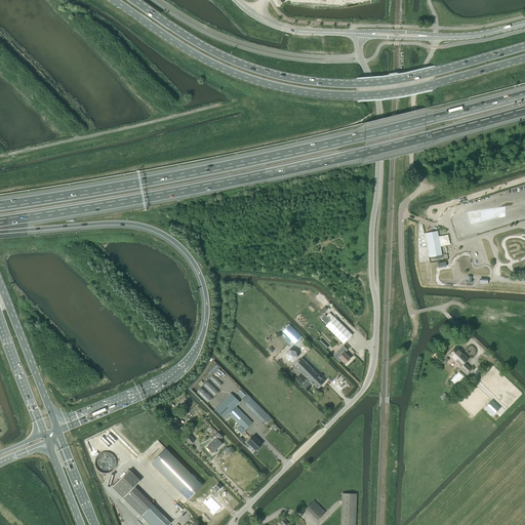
[(426,234),(430,257),(442,254),(437,231),(426,234)]
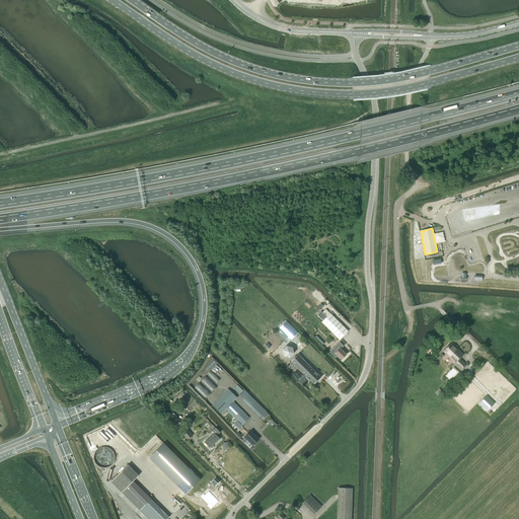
[(320,311),(317,315),(322,320),(326,316),(320,311)]
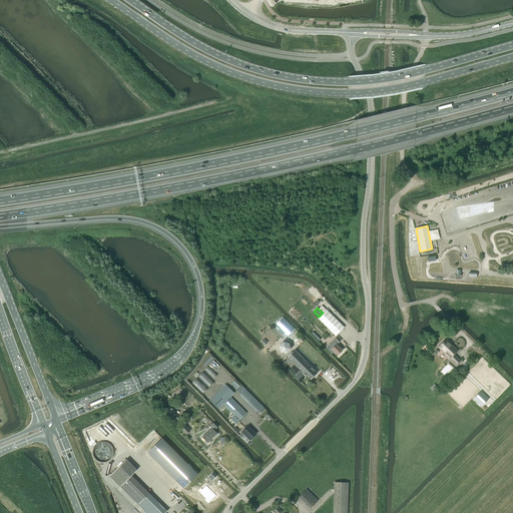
[(327,310),(318,319),(336,336),(344,327),(327,310)]
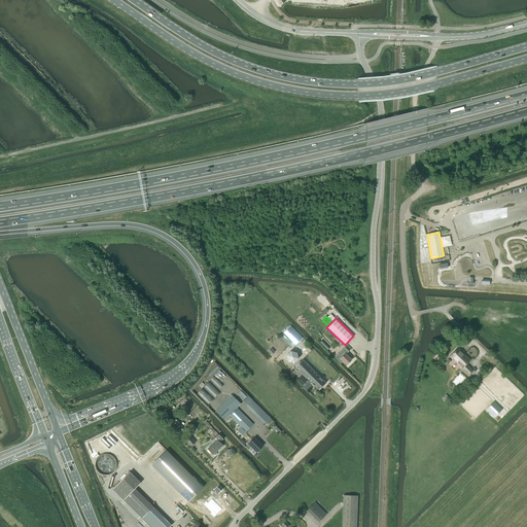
[(290,326),(284,332),(295,345),(303,339),(290,326)]
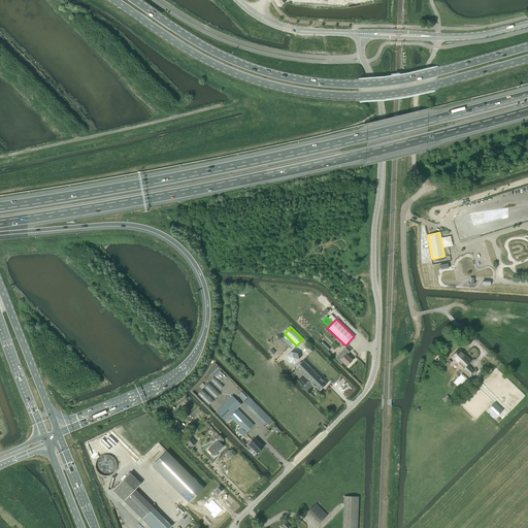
[(345,348),(335,358),(341,364),(342,362),(343,362),(347,365),(352,361),(345,355),(349,352),(345,348)]
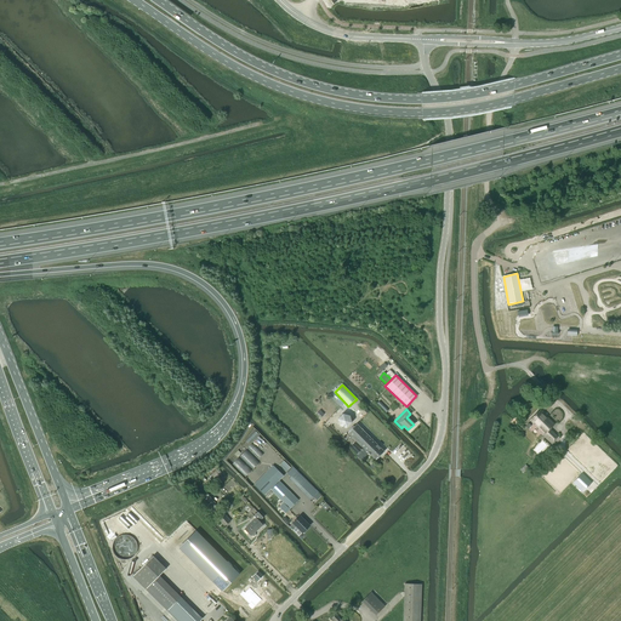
[(554,425),(545,415),(545,414),(540,410),(530,420),(535,425),(535,423),(545,434),(552,442),(558,437),(550,429),(554,425)]
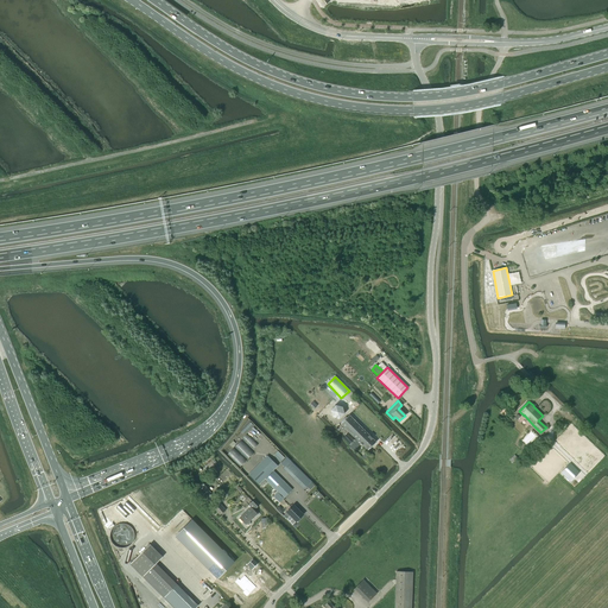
[(341,416),(342,413),(341,411),(341,410),(340,409),(339,407),(337,406),(336,406),(334,406),(333,406),(331,407),(330,409),(329,410),(329,411),(329,412),(329,415),(329,416),(330,417),(331,418),(333,419),(335,419),(336,419),(337,419),(340,417),(341,416)]
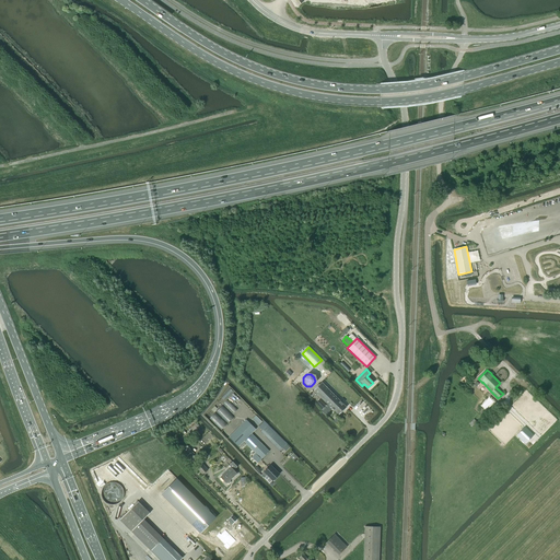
[(322,382),(314,391),(328,405),(327,406),(327,405),(325,406),(319,400),(316,404),(319,407),(321,407),(323,409),(322,410),(323,411),(322,411),(326,415),(331,409),(338,415),(347,407),(322,382)]
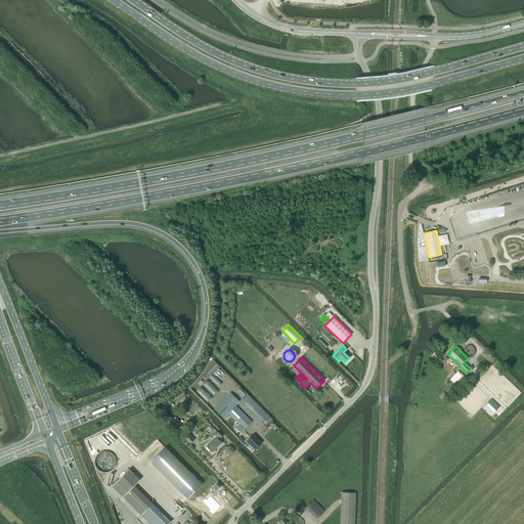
[(239,389),(235,392),(242,398),(245,394),(239,389)]
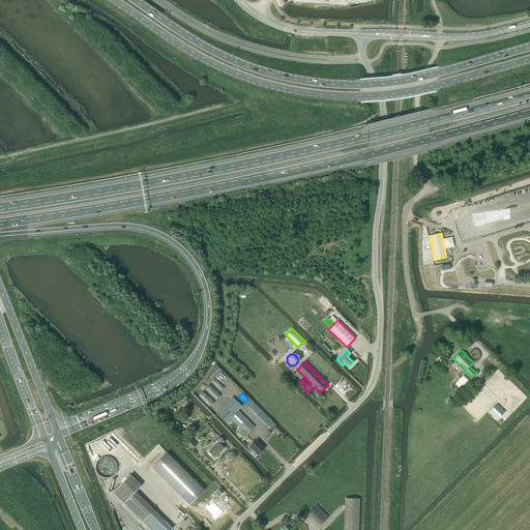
[(233,398),(216,414),(226,422),(235,413),(236,414),(232,418),(242,429),(241,430),(238,433),(243,438),(255,428),(238,411),(237,412),(236,412),(241,407),(233,398)]
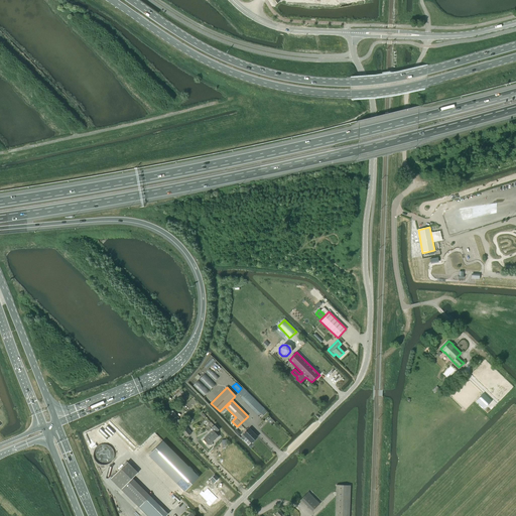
[(240,398),(253,411),(258,415),(264,409),(243,388),(238,393),(242,396),(240,398)]
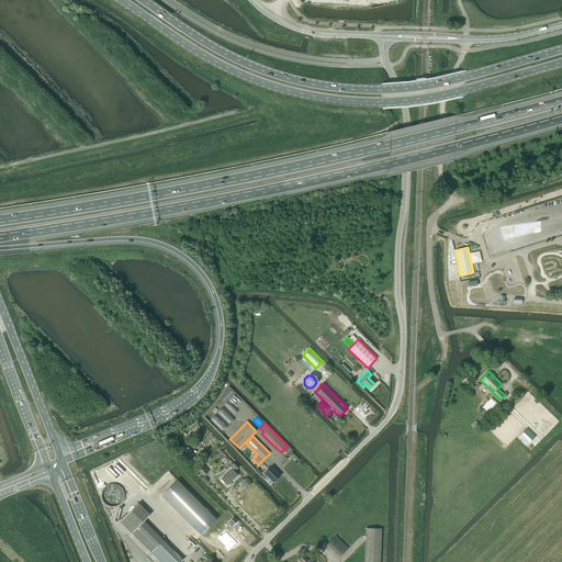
[(190,430),(189,433),(192,437),(200,429),(197,425),(190,430)]
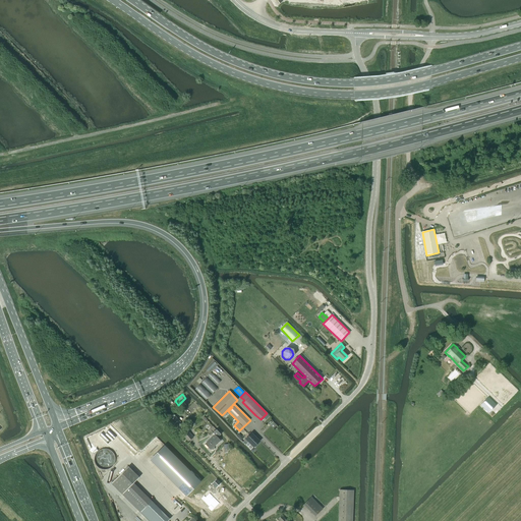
[(488,413),(497,405),(487,397),(480,405),(488,413)]
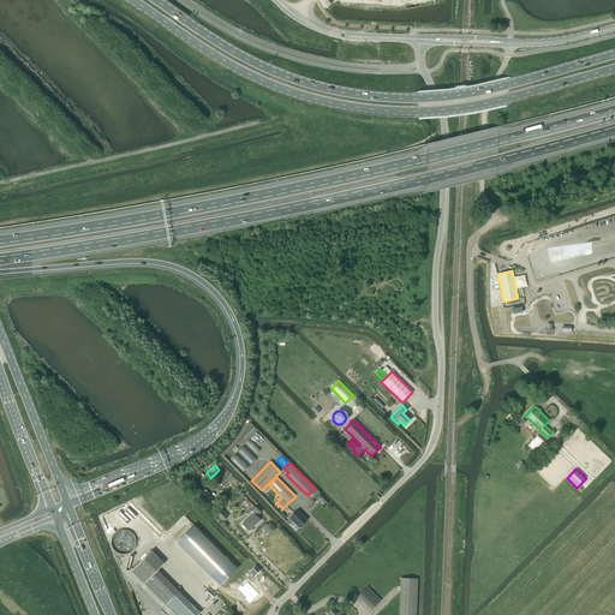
[(210,507),(215,502),(212,500),(214,499),(204,489),(198,495),(210,507)]
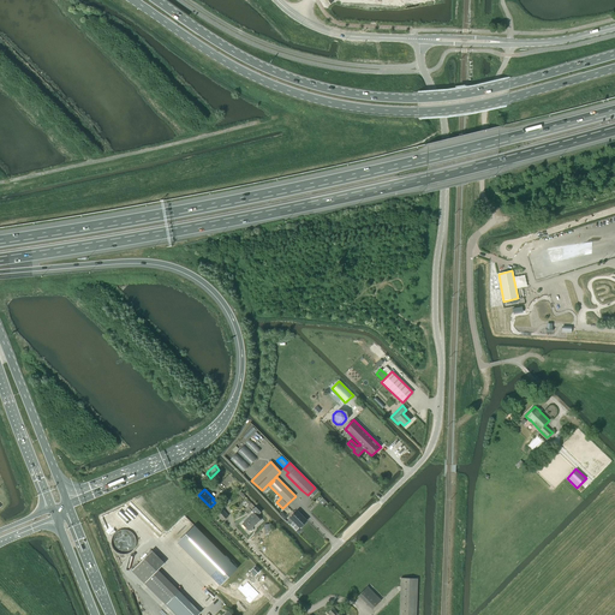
[(254,513),(243,524),(249,531),(250,530),(250,531),(251,531),(252,530),(252,529),(252,527),(260,520),(257,517),(261,513),(256,508),(251,512),(254,513)]
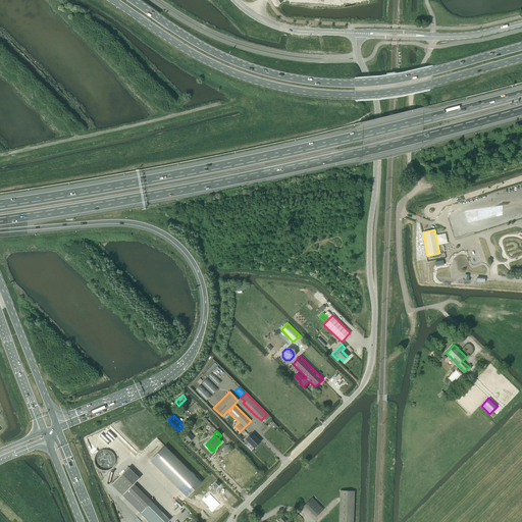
[(189,432),(184,436),(189,442),(194,437),(189,432)]
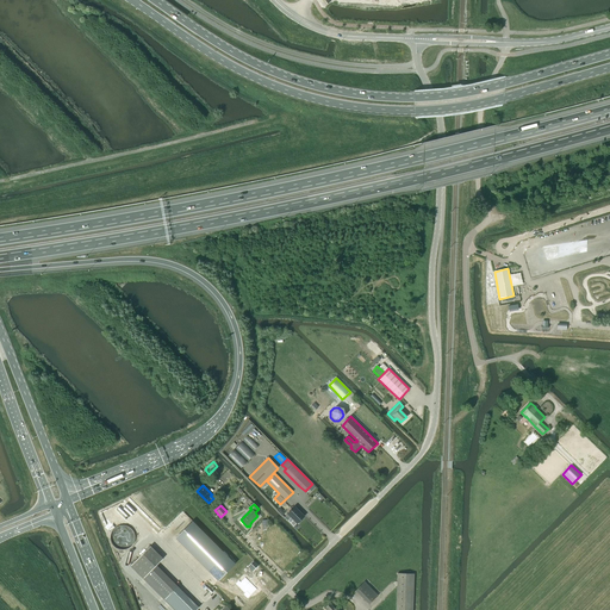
[(296,506),(285,517),(287,521),(288,521),(293,527),(297,523),(304,516),(296,506)]
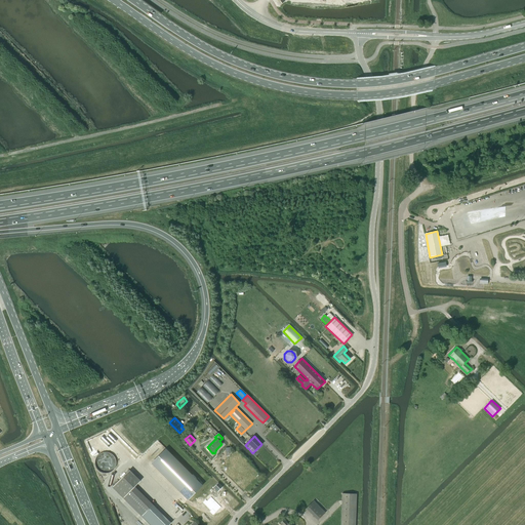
[(166,448),(151,462),(188,499),(202,485),(166,448)]
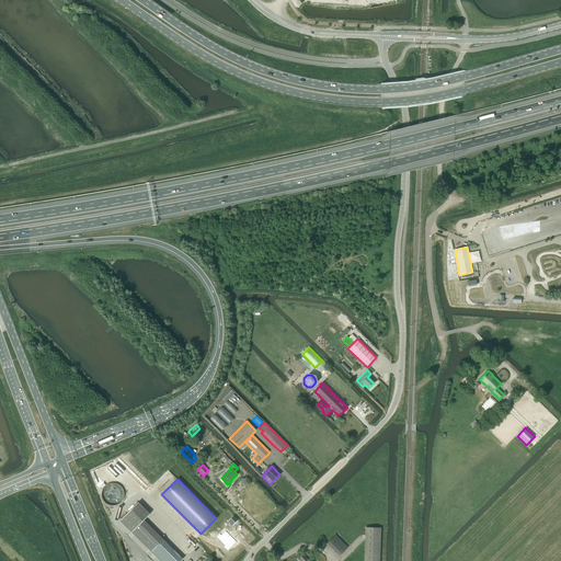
[(109,504),(112,504),(115,504),(118,502),(121,500),(123,496),(123,493),(123,490),(122,488),(118,484),(116,483),(113,482),(110,483),(106,484),(104,487),(102,490),(102,493),(102,496),(103,500),(106,502),(109,504)]
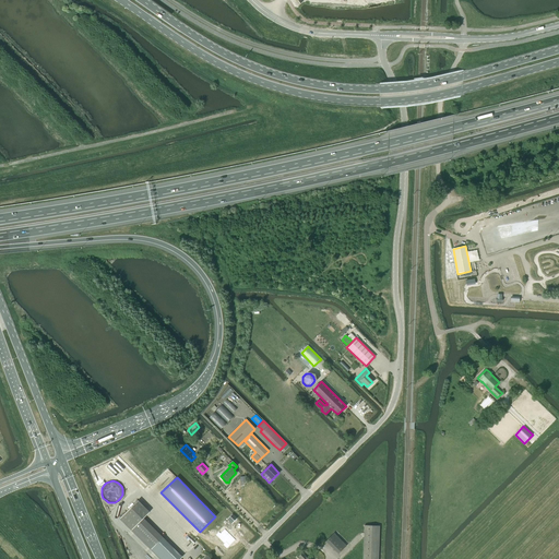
[(152,549),(163,537),(143,518),(150,512),(138,500),(120,518),(152,549)]
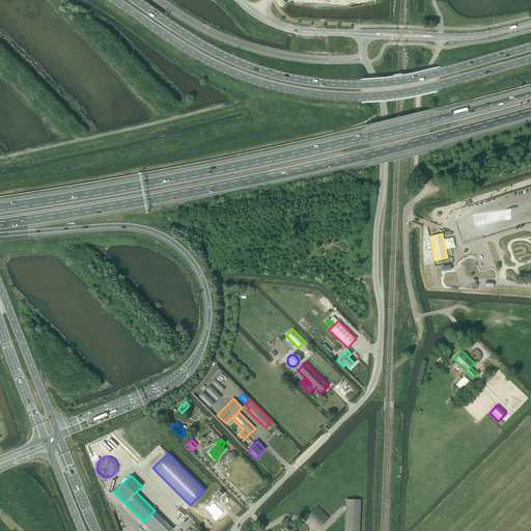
[(221,488),(216,493),(220,497),(225,493),(221,488)]
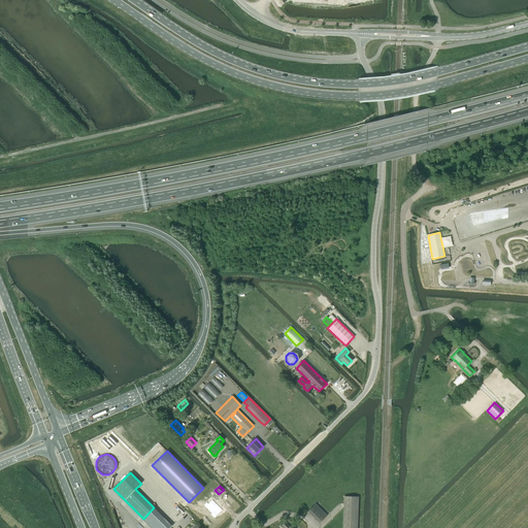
[(342,527),(357,527),(359,497),(344,497),(342,527)]
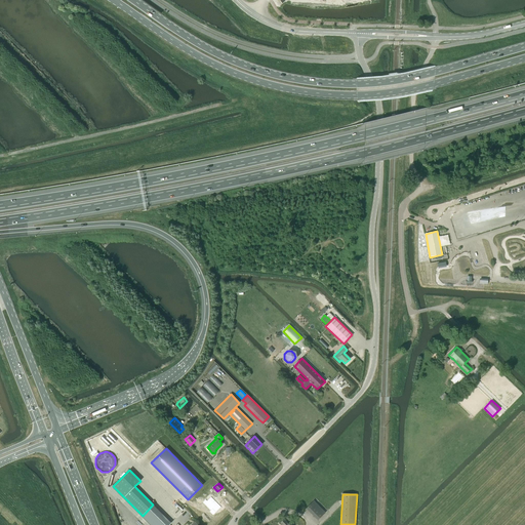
[(207,500),(206,499),(203,502),(211,511),(212,509),(215,513),(221,507),(211,496),(207,500)]
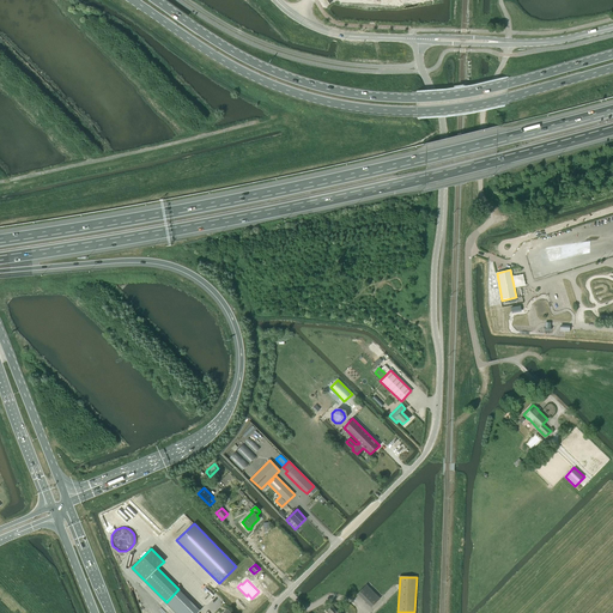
[(365,584),(357,594),(371,607),(380,599),(365,584)]
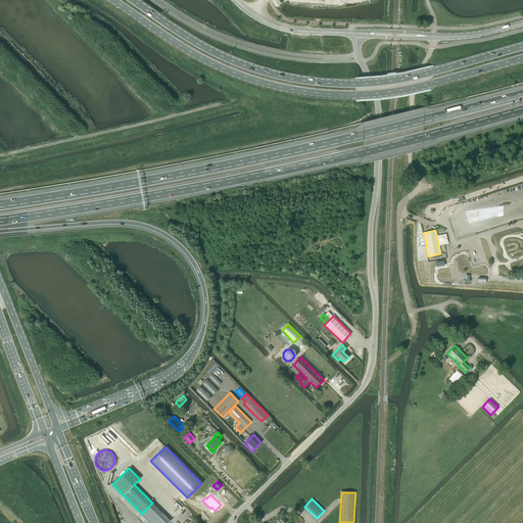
[(152,503),(142,514),(150,522),(168,522),(171,521),(152,503)]
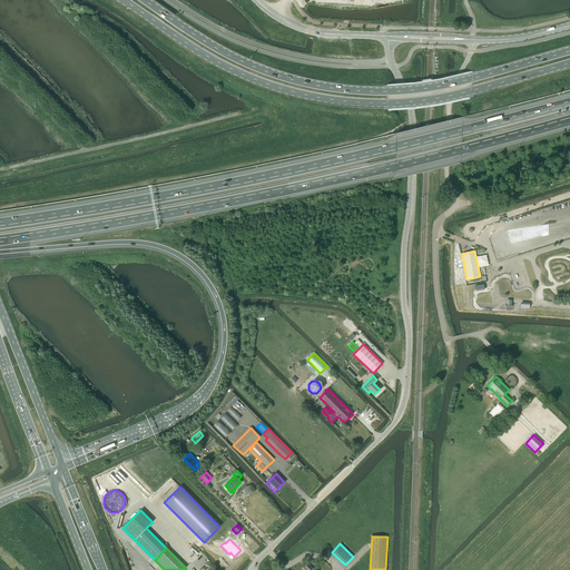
[(195,558),(195,559),(198,562),(205,557),(200,553),(199,553),(195,558)]
